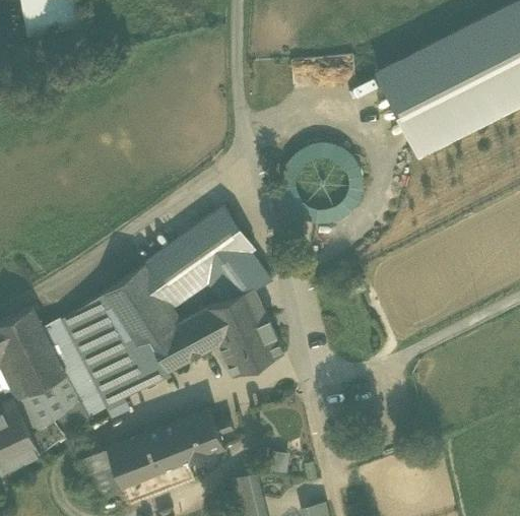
[(77,0),(21,0),(27,36),(82,25),(77,0)]
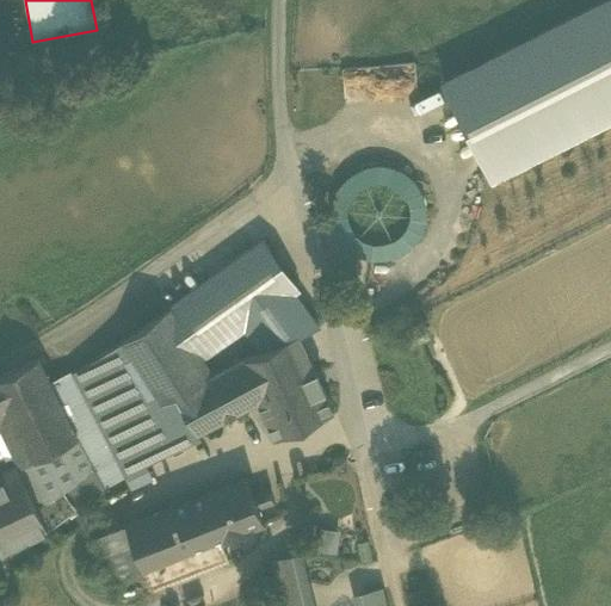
[(492,181),(610,121),(610,0),(444,86),(492,181)]
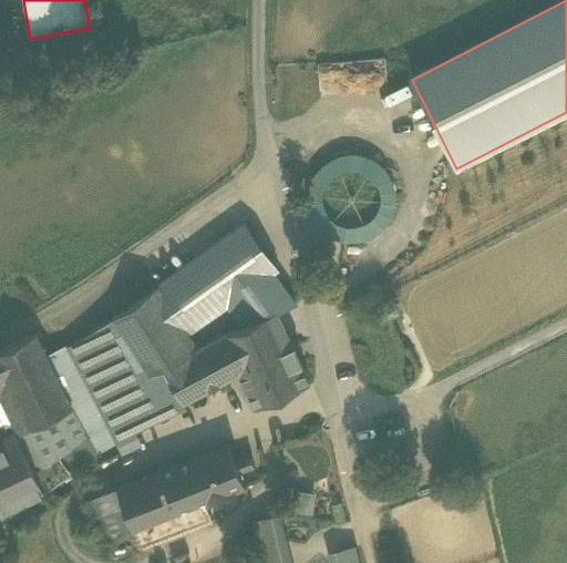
[(318,65),(319,94),(356,92),(354,73),(366,73),(383,72),(383,62),(360,63),(318,65)]
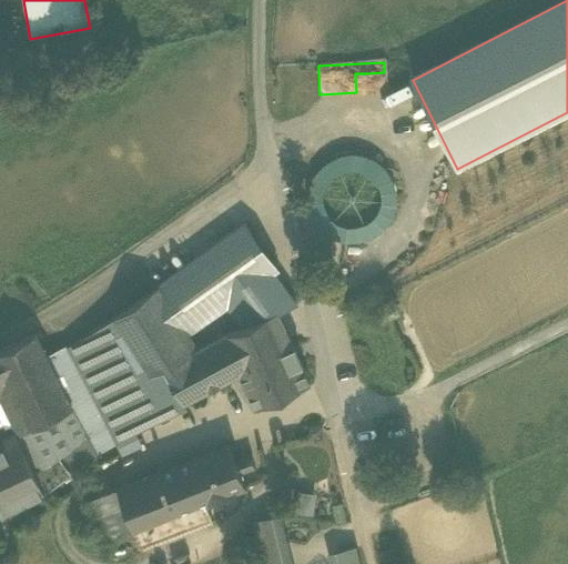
[(310,204),(313,217),(325,211),(323,199),(326,188),(333,179),(343,173),(355,172),(366,175),(375,182),(381,192),(391,183),(384,172),(374,163),(362,159),(348,158),(335,161),(324,168),(315,179),(310,191),(310,204)]
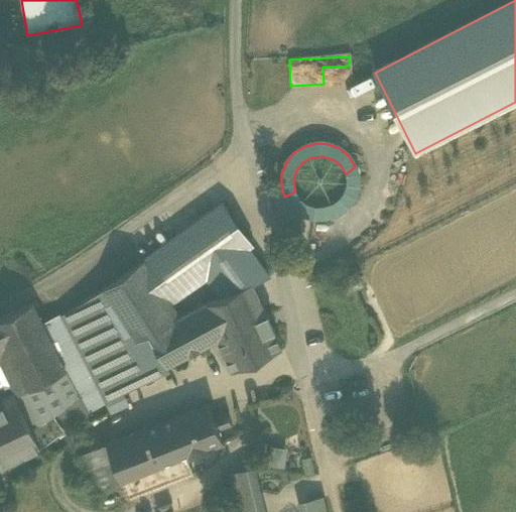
[(295,192),(284,197),(290,208),(298,217),(310,222),(323,223),(336,218),(348,211),(354,202),(359,190),(359,177),(355,166),(346,174),(347,184),(344,195),(338,203),(329,208),(318,210),(307,208),(299,201),(295,192)]
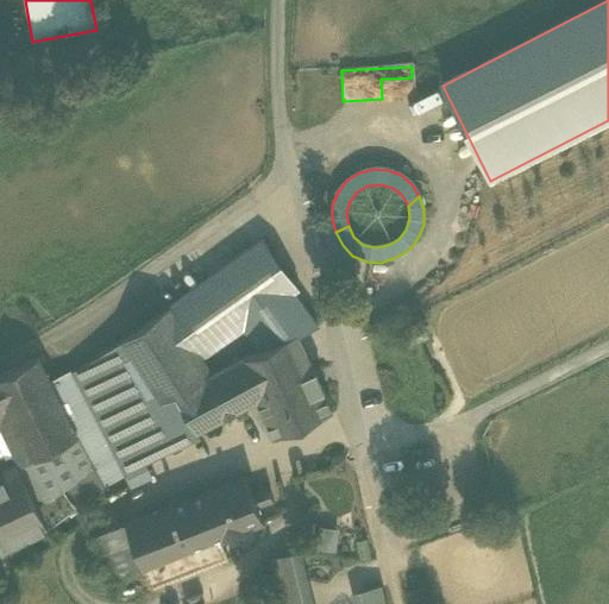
[(203,360),(244,331),(294,294),(299,290),(263,240),(170,308),(203,360)]
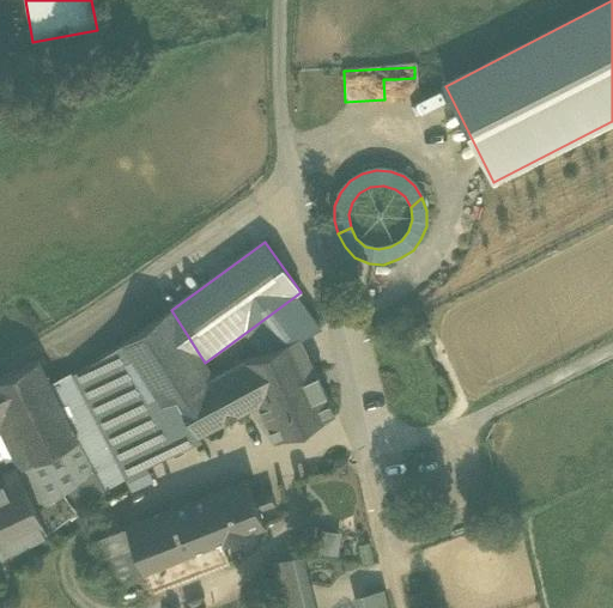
[(320,330),(296,296),(246,333),(261,356),(301,339),(320,330)]
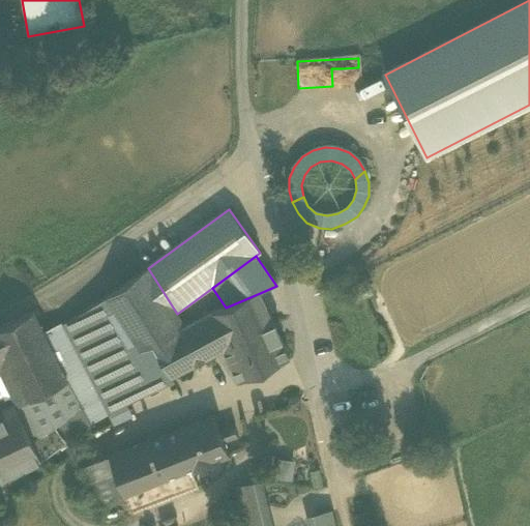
[(104,299),(138,352),(152,345),(172,378),(224,350),(209,319),(185,327),(177,314),(148,268),(104,299)]
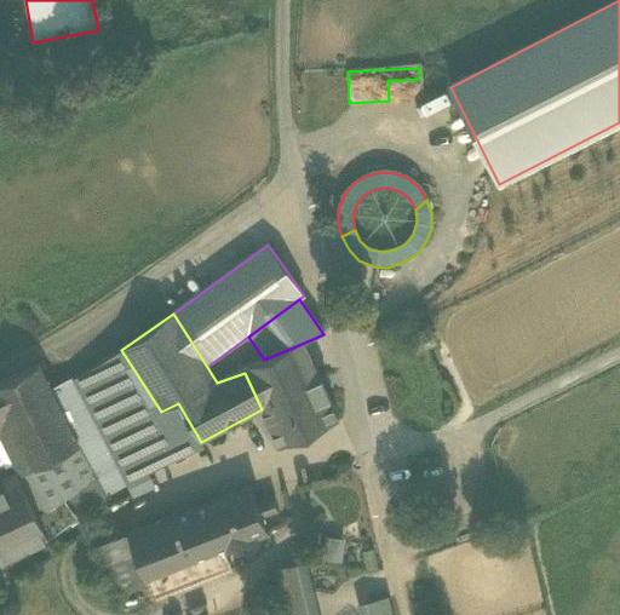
[(279,448),(338,421),(304,343),(264,360),(245,368),(244,368),(242,369),(245,373),(262,409),(279,448)]
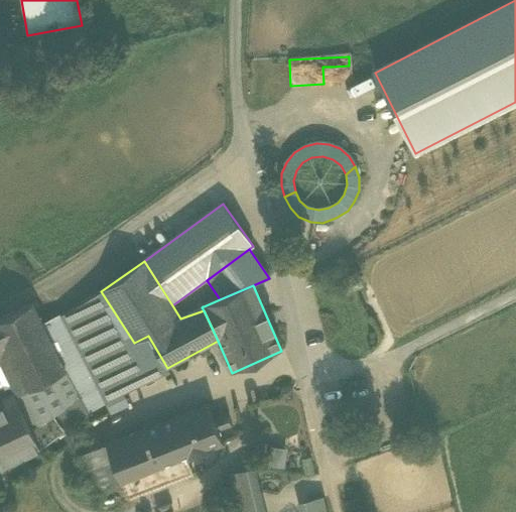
[(115,396),(140,383),(122,350),(134,343),(101,291),(60,318),(105,403),(111,415),(122,409),(115,396)]
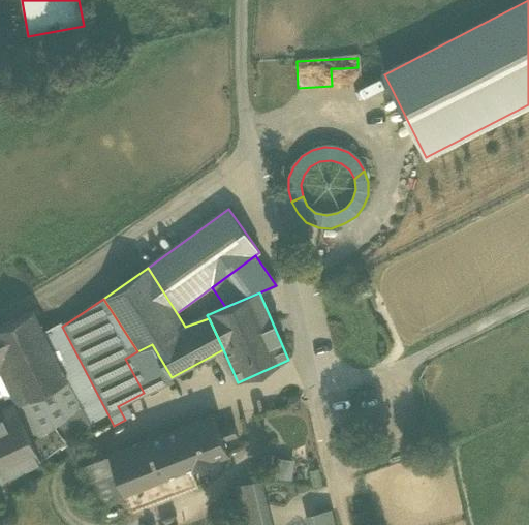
[(33,314),(0,330),(0,347),(4,357),(27,403),(68,382),(44,337),(33,314)]
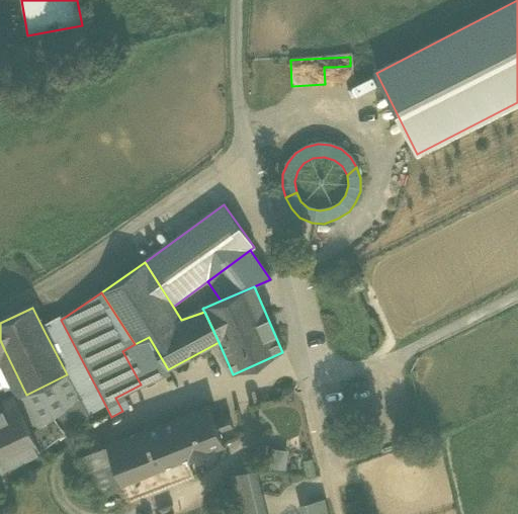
[(61,320),(44,330),(67,374),(79,399),(88,417),(105,405),(61,320)]
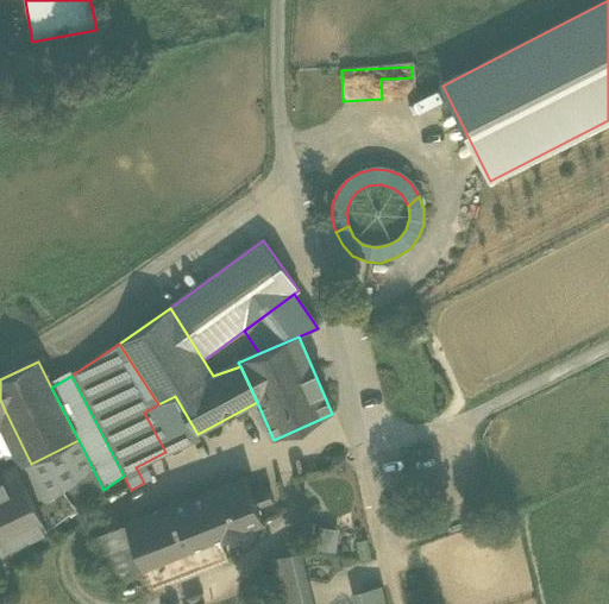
[(165,452),(198,434),(175,396),(158,404),(144,413),(165,452)]
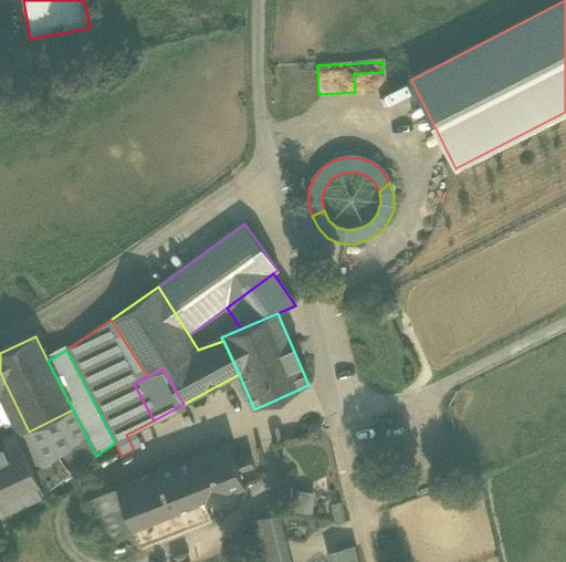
[(86,436),(73,409),(29,432),(31,435),(19,440),(34,472),(86,436)]
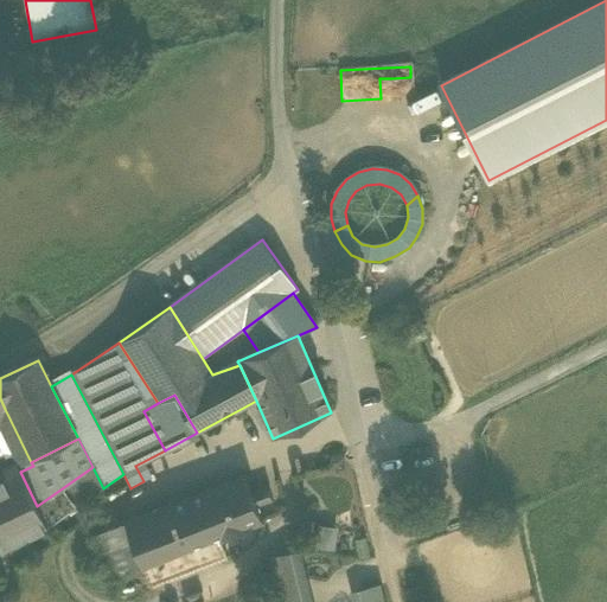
[(103,488),(93,467),(37,506),(48,529),(103,488)]
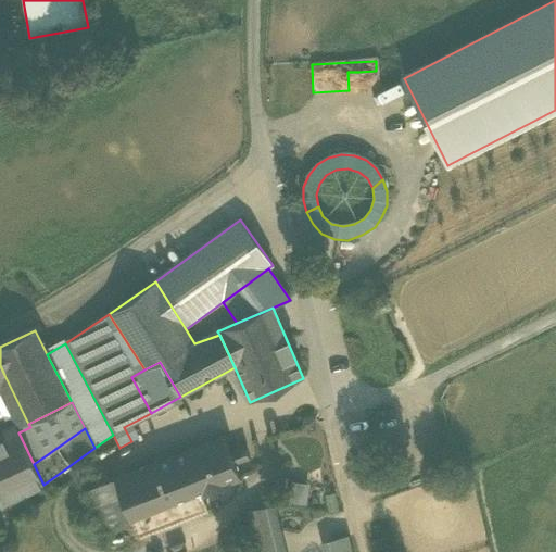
[(19,433),(0,441),(0,504),(0,505),(43,485),(34,464),(19,433)]
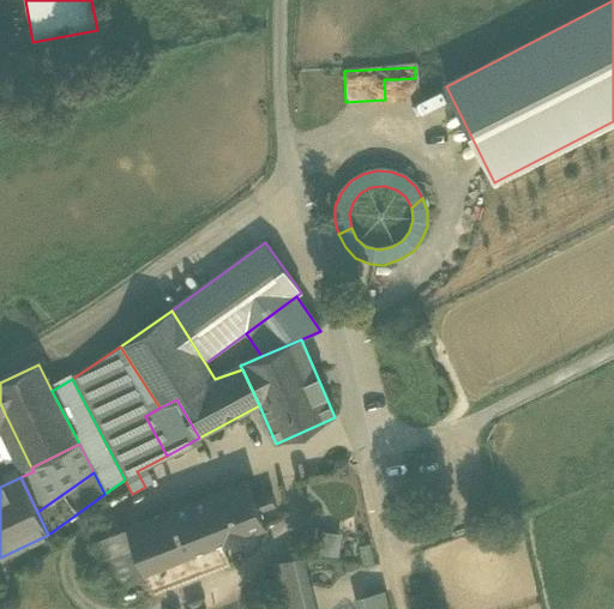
[(265,529),(259,514),(254,501),(247,484),(127,531),(145,577),(221,547),(248,536),(265,529)]
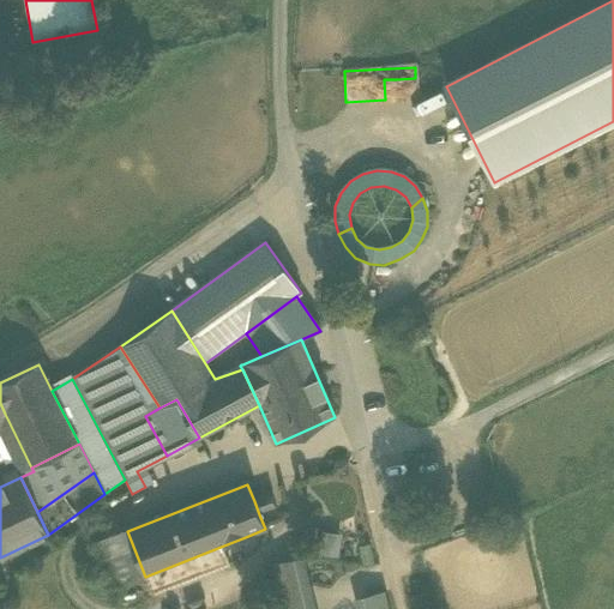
[(268,495),(254,501),(259,514),(272,508),(268,495)]
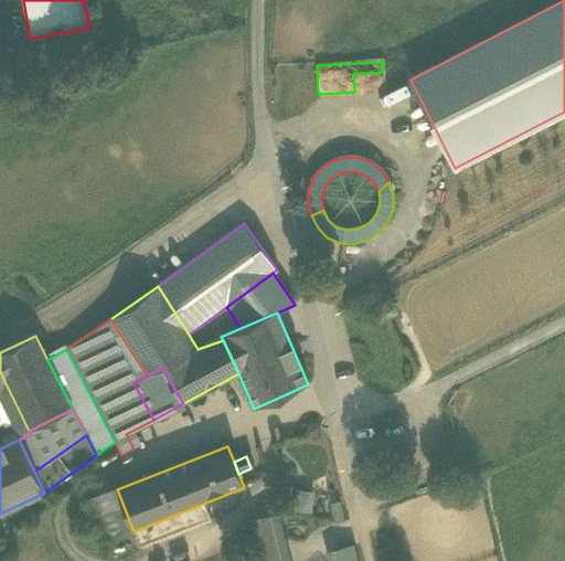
[(246,491),(244,487),(228,494),(235,508),(246,491)]
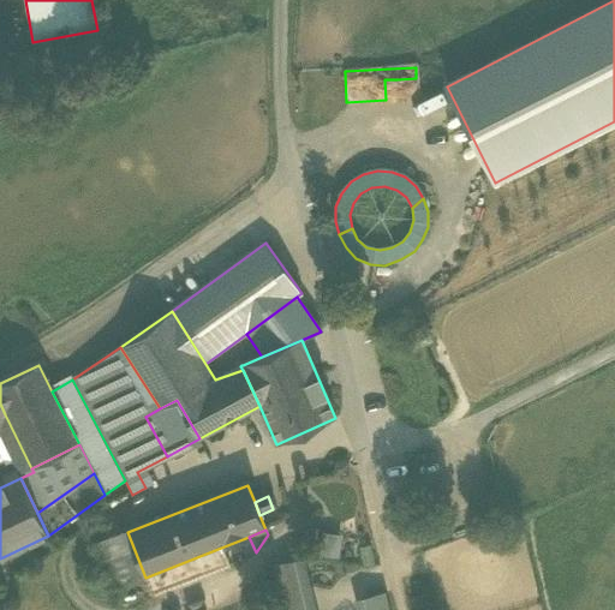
[(111,591),(145,578),(127,532),(94,545),(111,591)]
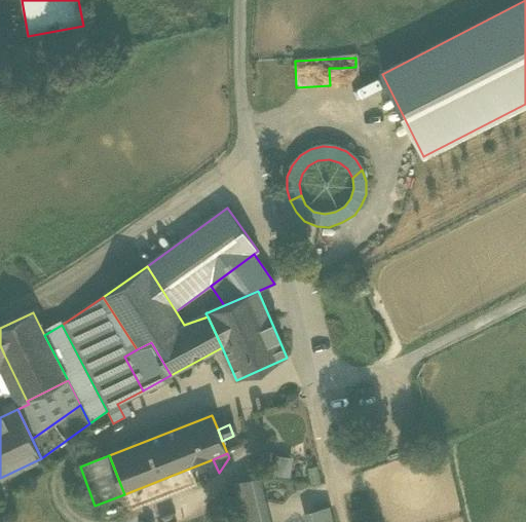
[(275,456),(273,475),(288,477),(291,458),(275,456)]
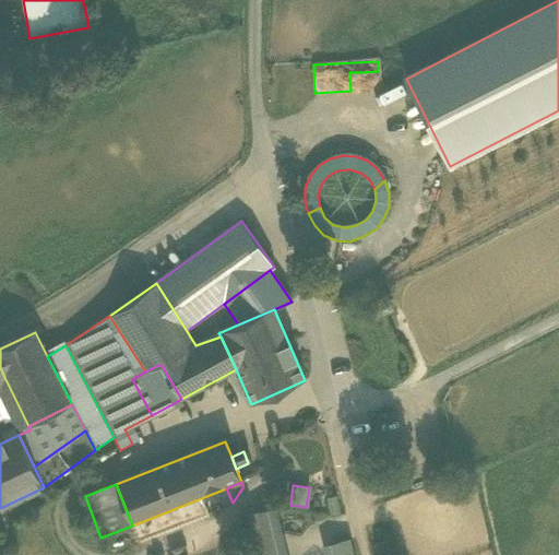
[(201,498),(206,512),(207,512),(233,503),(226,488),(201,498)]
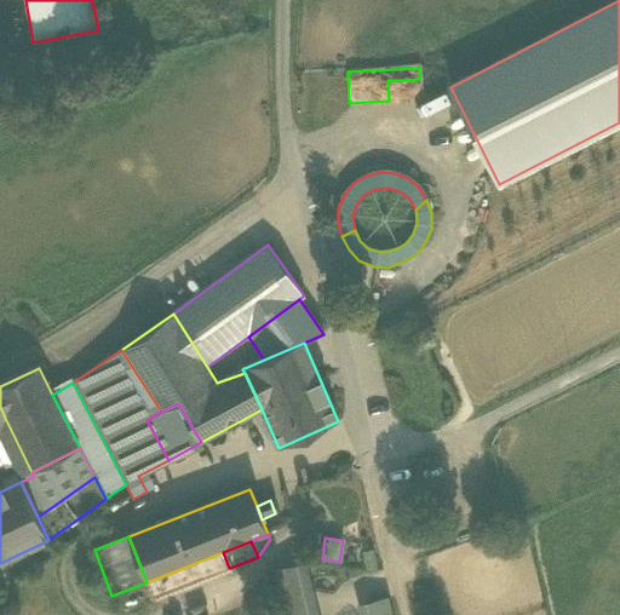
[(233,574),(230,568),(229,568),(223,552),(147,582),(155,604),(233,574)]
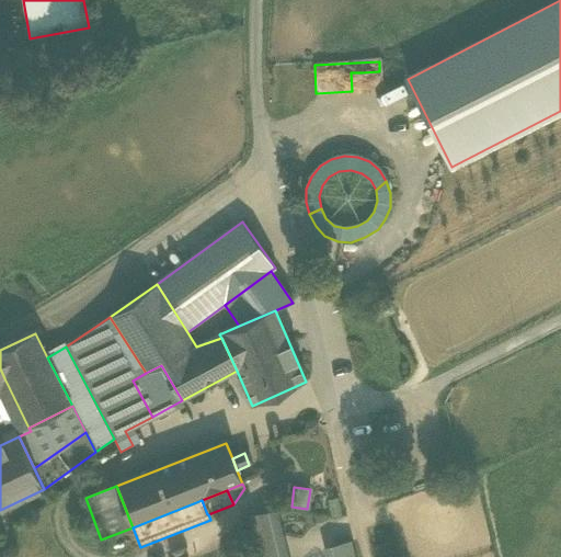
[(288,556),(277,511),(268,513),(278,556),(333,556),(332,547),(323,549),(324,556),(288,556)]
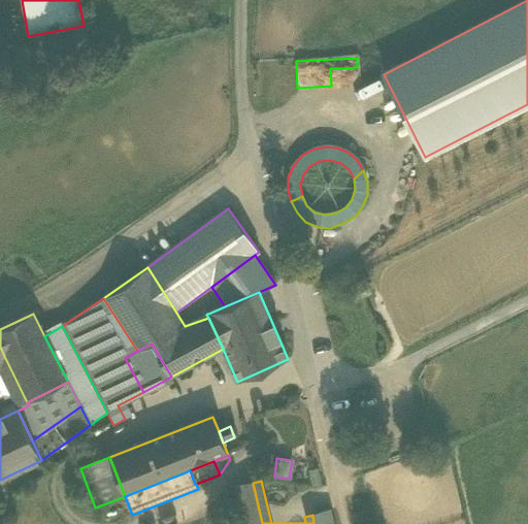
[(235,487),(243,523),(332,523),(329,511),(312,515),(314,523),(262,523),(253,483),(235,487)]
